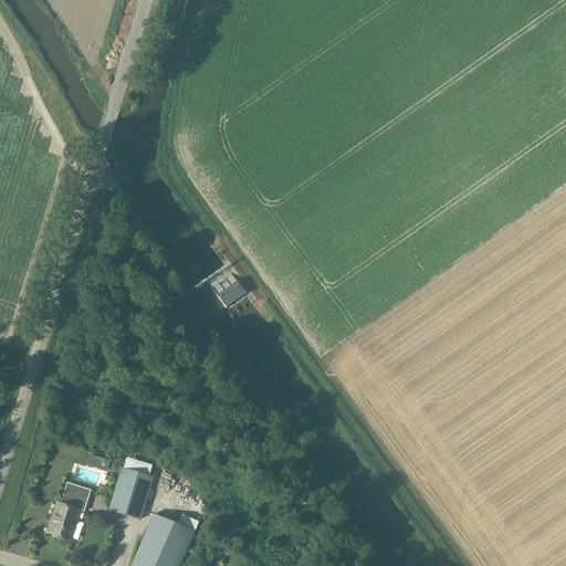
[(66,117),(60,105),(54,108),(61,121),(66,117)]
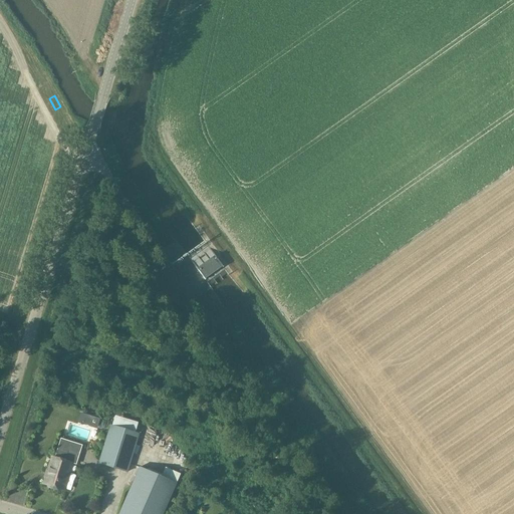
[(201,254),(191,261),(207,283),(225,270),(210,248),(201,254)]
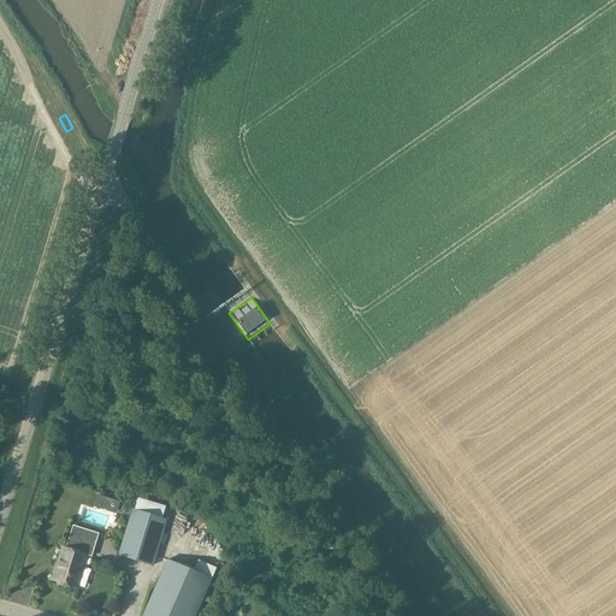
[(166,520),(135,511),(131,510),(118,556),(152,566),(166,520)]
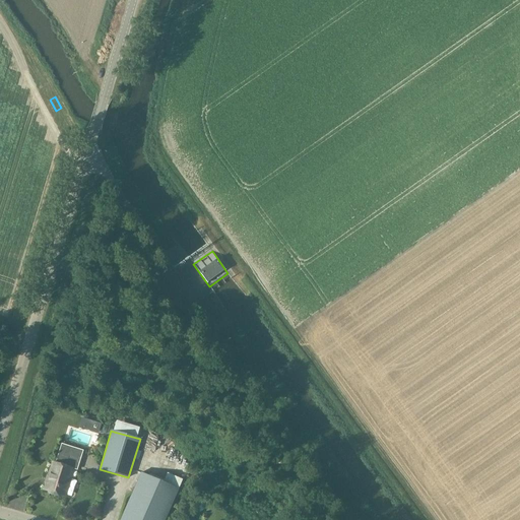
[(64,497),(72,469),(77,470),(83,450),(61,444),(55,463),(52,462),(44,491),(64,497)]
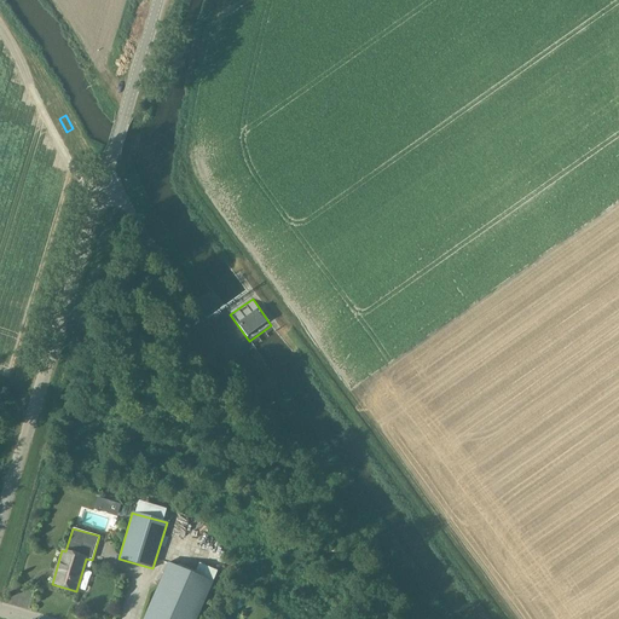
[(195,618),(212,582),(168,562),(143,618),(195,618)]
